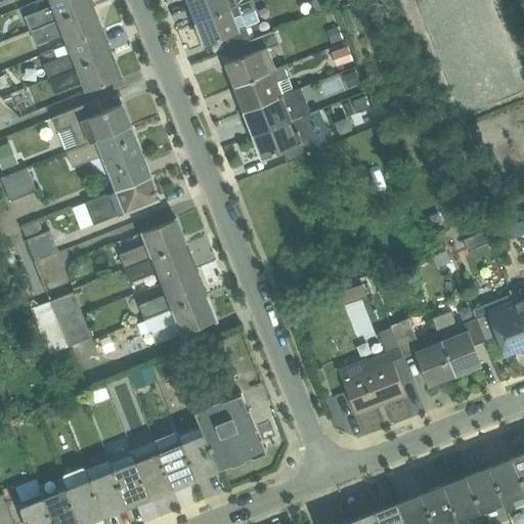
[(25,16),(30,30),(94,5),(91,0),(48,0),(50,6),(25,16)]
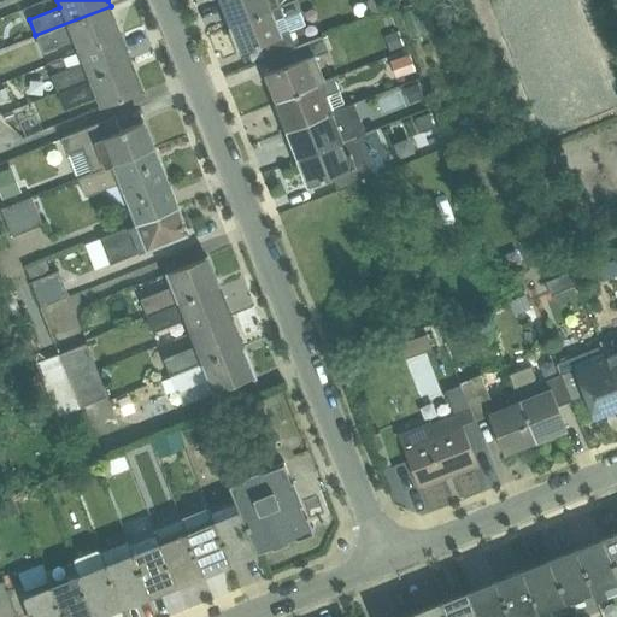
[(213,0),(219,13),(254,0),(213,0)]
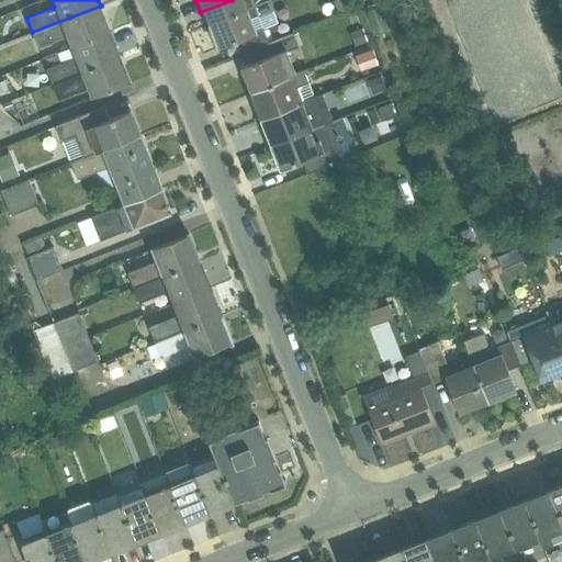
[(213,46),(253,32),(239,0),(232,0),(200,12),(213,46)]
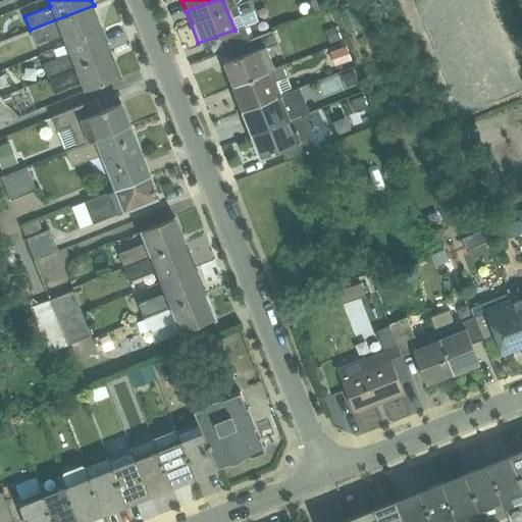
[(65,45),(103,30),(94,5),(30,30),(36,46),(60,37),(62,42),(64,41),(65,45)]
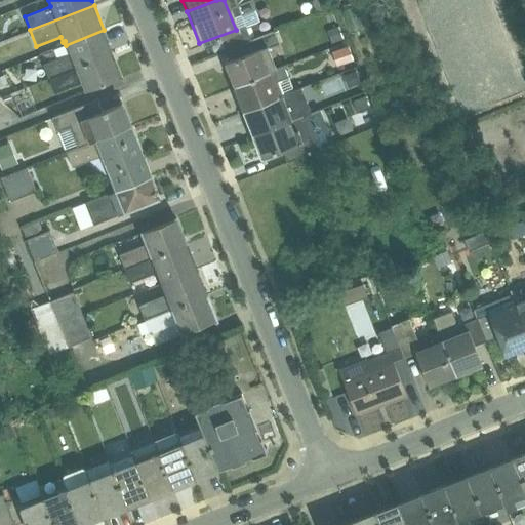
[(43,65),(50,81),(114,53),(104,30),(66,45),(54,49),(57,58),(43,65)]
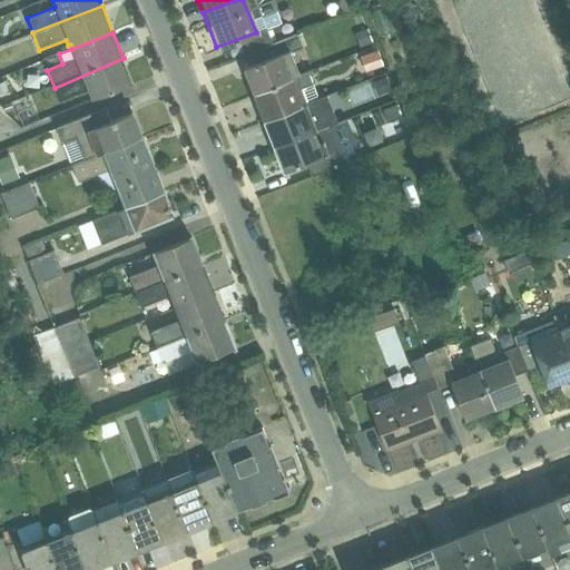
[(376,48),(359,53),(364,71),(382,65),(376,48)]
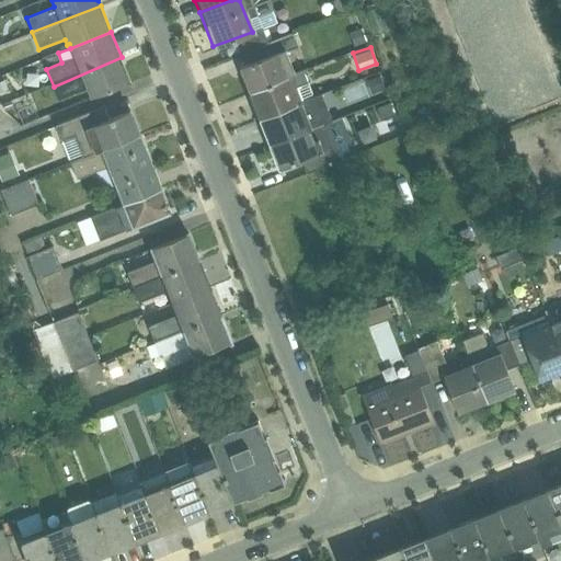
[(233,68),(243,92),(286,76),(276,50),(233,68)]
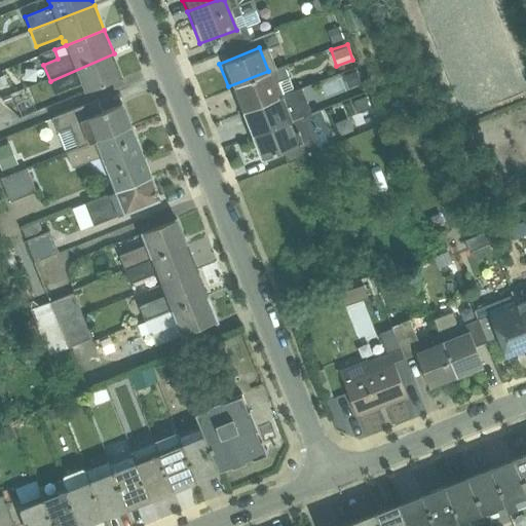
[(85,92),(123,78),(114,53),(50,81),(55,95),(81,84),(85,92)]
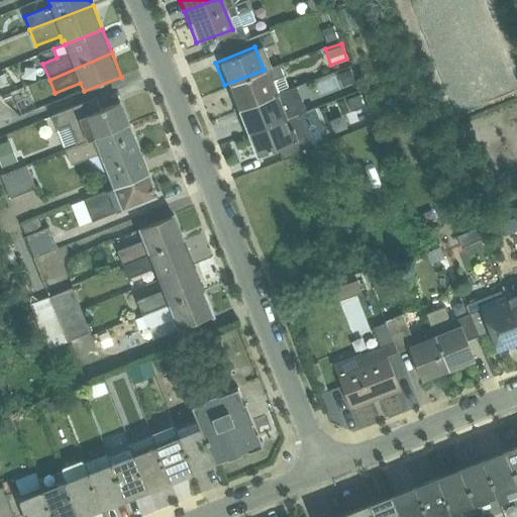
[(233,109),(274,93),(264,70),(224,85),(233,109)]
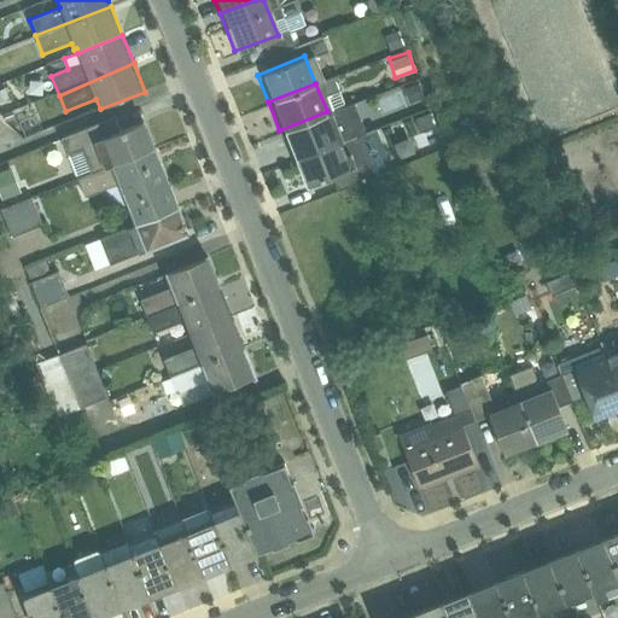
[(0,104),(11,101),(5,85),(0,86),(0,104)]
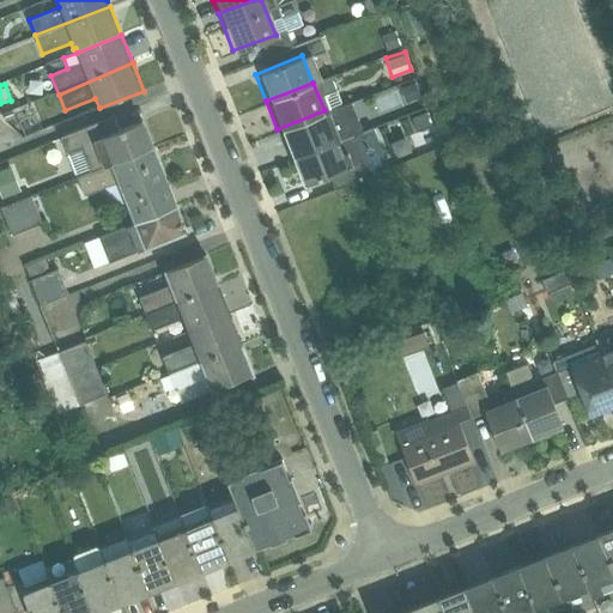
[(406,116),(418,149),(435,141),(422,109),(406,116)]
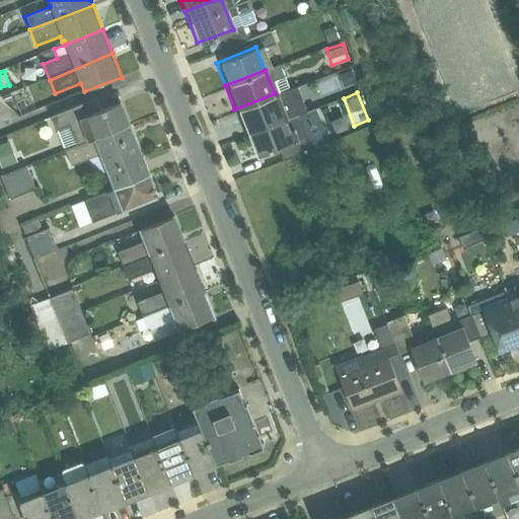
[(234,109),(244,134),(284,118),(275,93),(234,109)]
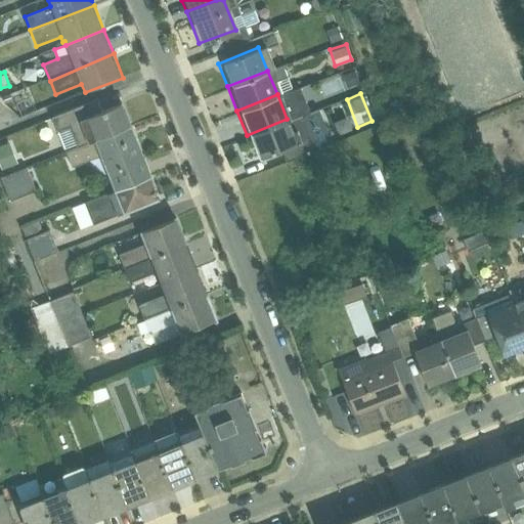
[(58,132),(67,153),(133,126),(124,103),(102,113),(97,100),(53,118),(59,131),(58,132)]
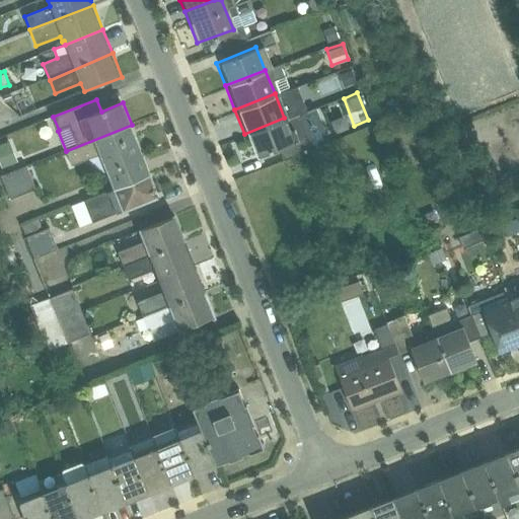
[(253,157),(294,142),(284,118),(244,134),(253,157)]
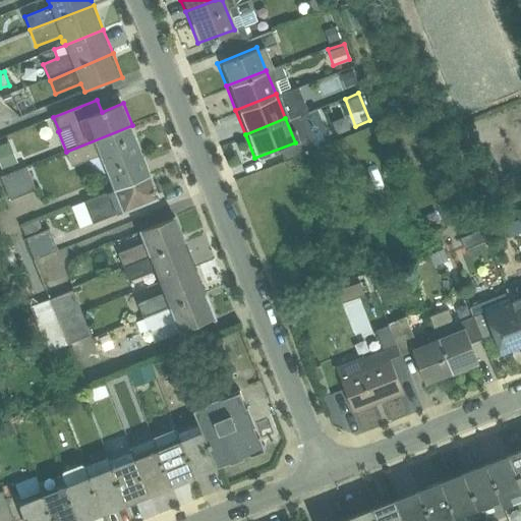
[(104,165),(141,151),(132,125),(66,152),(72,167),(101,156),(104,165)]
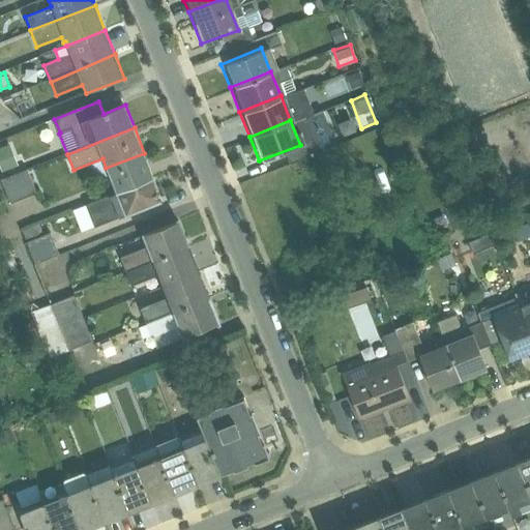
[(106,168),(116,193),(154,178),(144,153),(106,168)]
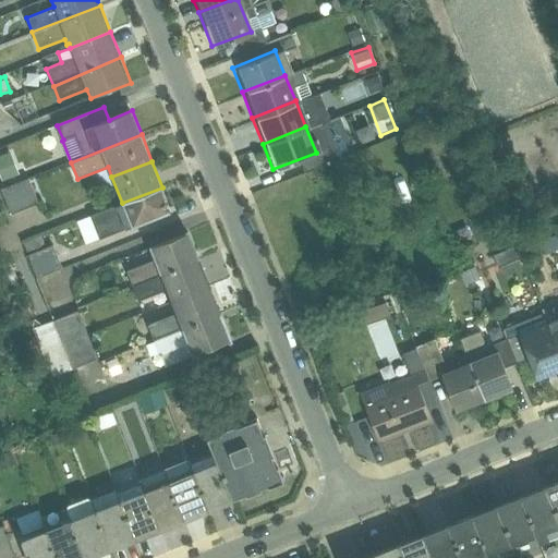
[(14,167),(0,172),(0,176),(4,186),(20,180),(14,167)]
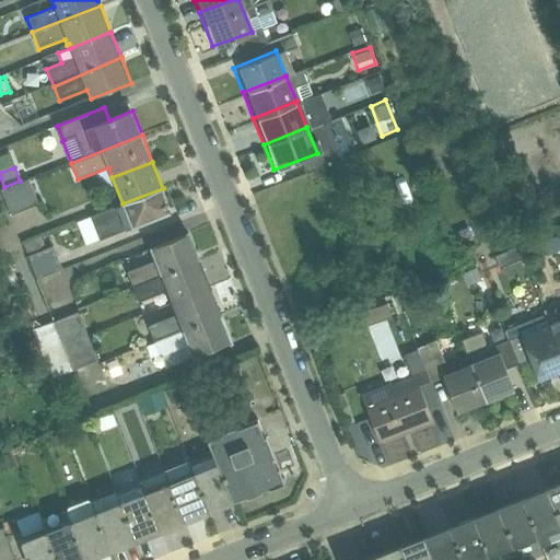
[(28,179),(2,190),(12,214),(38,205),(28,179)]
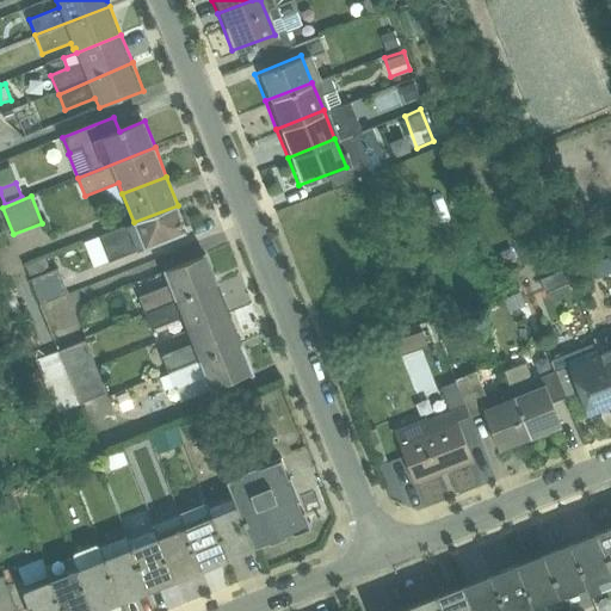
[(146,251),(189,233),(178,205),(134,222),(84,242),(93,267),(144,248),(146,251)]
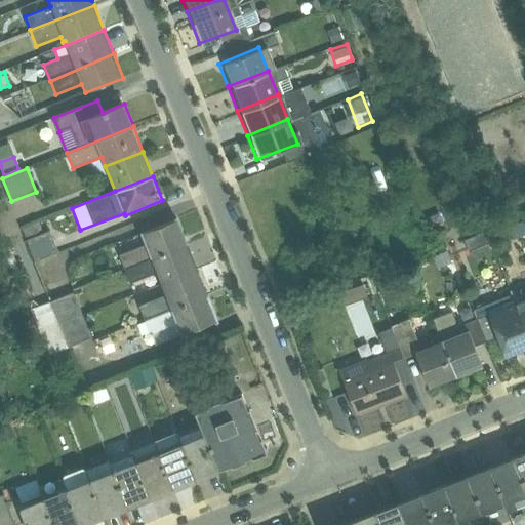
[(119,255),(125,271),(189,244),(177,217),(175,218),(176,219),(143,233),(142,231),(140,232),(145,245),(119,255)]
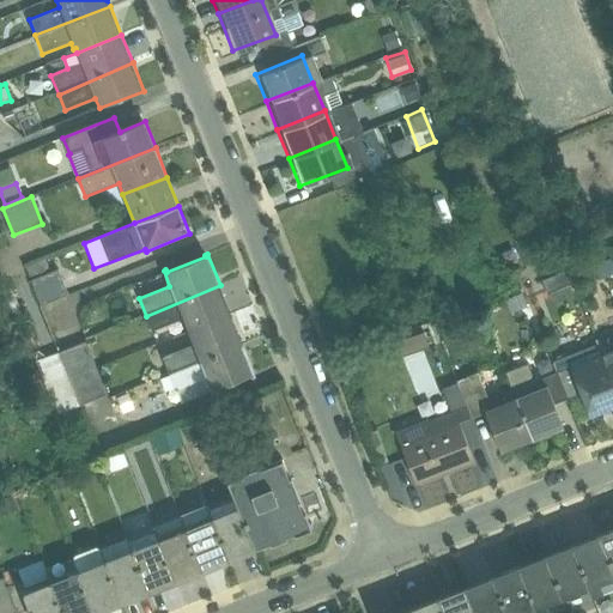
[(44,259),(25,267),(42,305),(68,295),(59,269),(47,274),(44,269),(49,268),(44,259)]
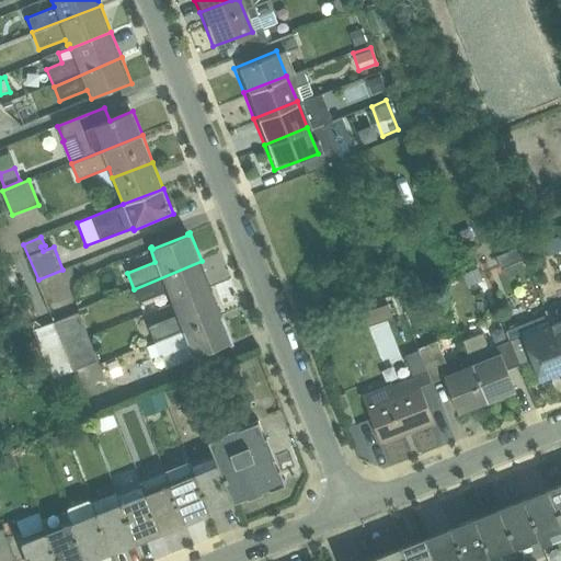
[(493,255),(499,270),(523,261),(518,247),(493,255)]
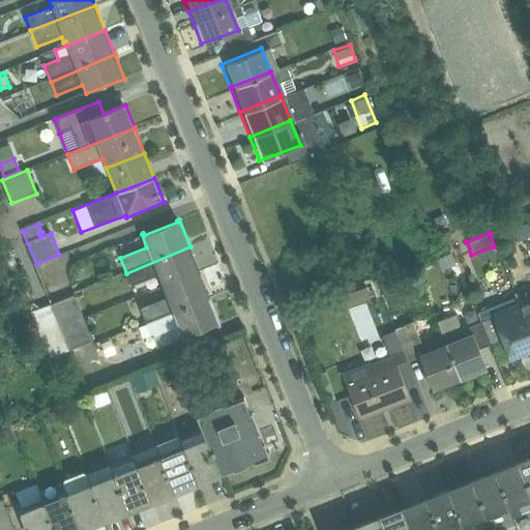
[(163,288),(200,272),(190,246),(126,273),(131,287),(157,276),(163,288)]
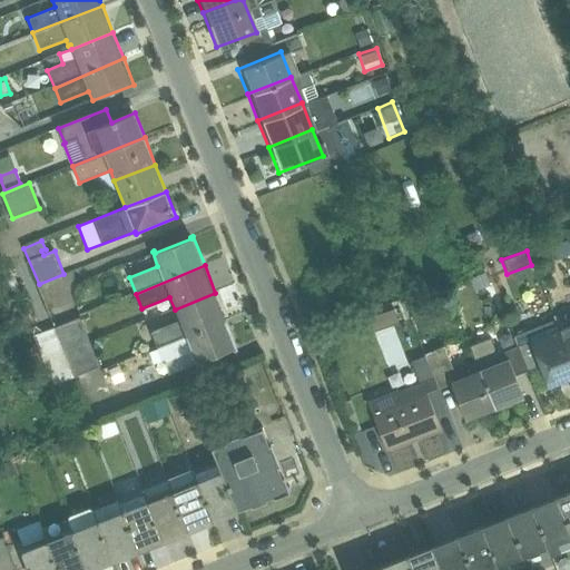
[(151,333),(157,347),(226,320),(215,293),(175,310),(179,321),(151,333)]
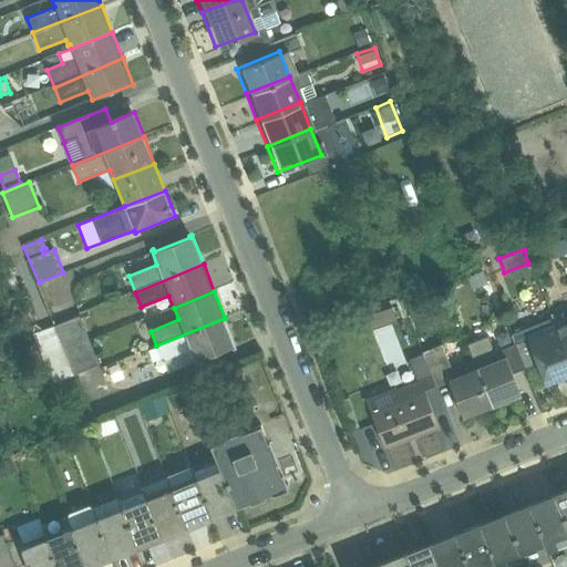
[(370,330),(395,321),(390,307),(364,316),(370,330)]
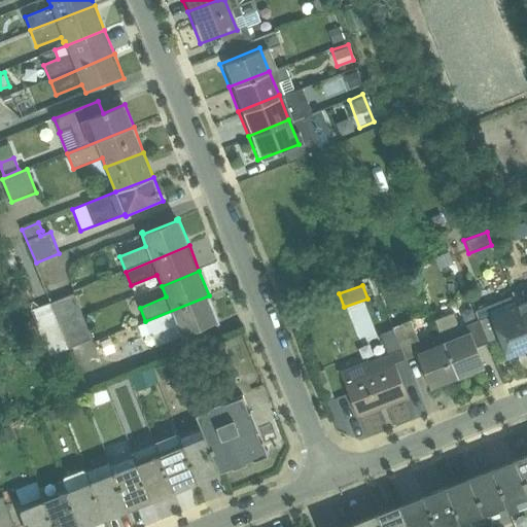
[(73,292),(51,304),(61,327),(83,318),(73,292)]
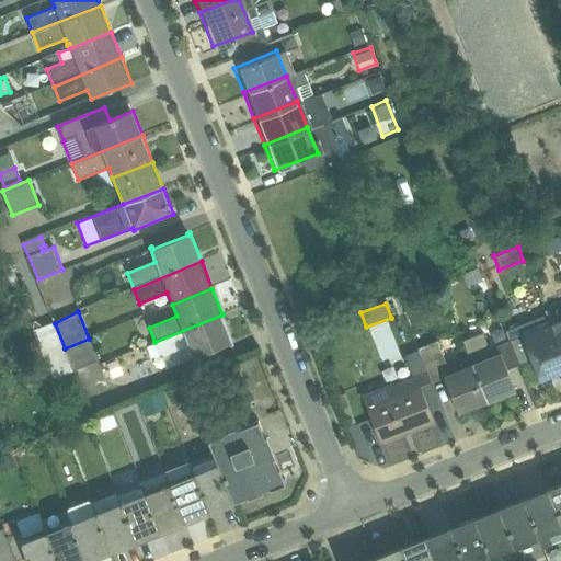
[(230,346),(235,344),(222,315),(155,342),(167,370),(194,358),(194,359),(197,358),(196,357),(230,344),(230,346)]
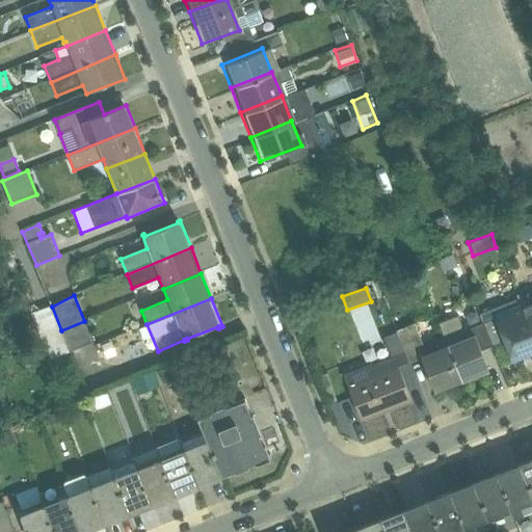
[(531,341),(531,301),(519,307),(531,341)]
